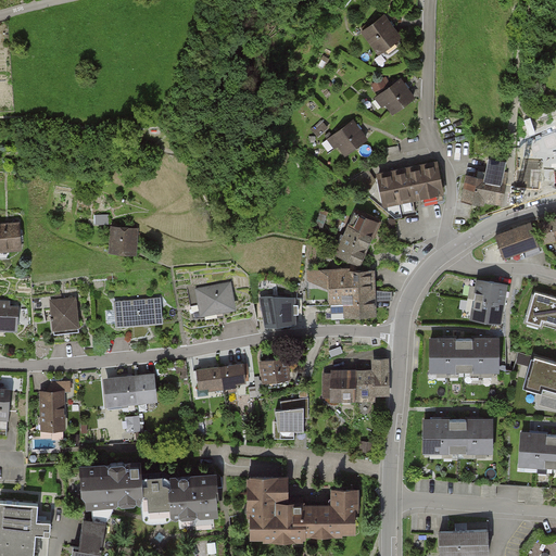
[(376,51),(397,35),(384,16),(362,32),(376,51)]
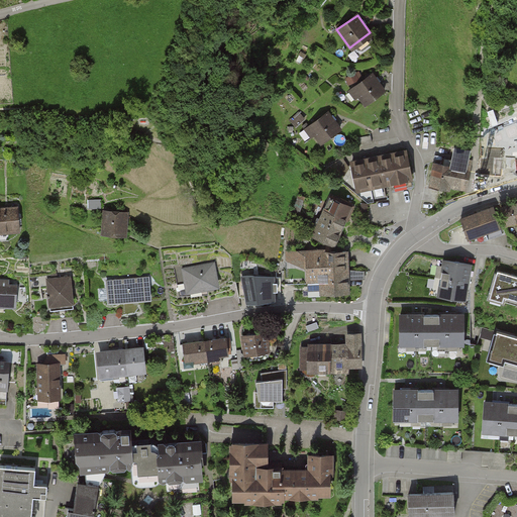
[(350,85),(363,106),(385,94),(373,73),(350,85)]
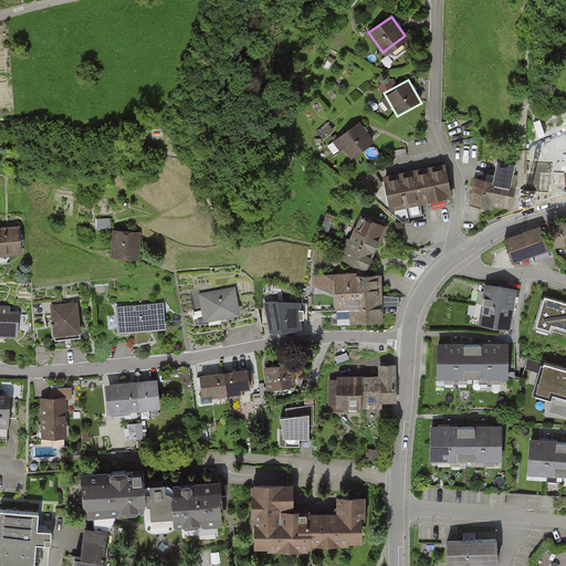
[(325,138),(337,128),(329,119),(318,129),(325,138)]
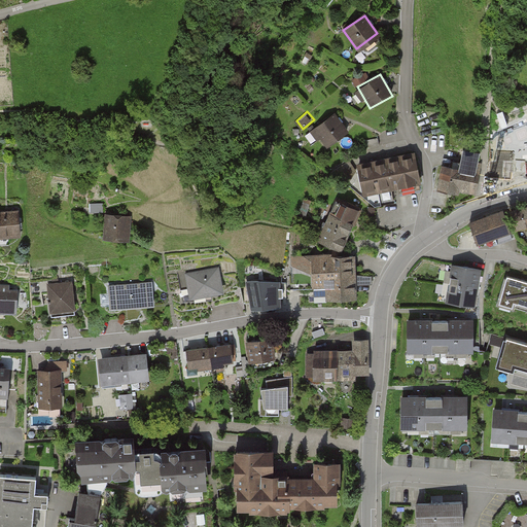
[(313,129),(326,147),(348,132),(336,113),(313,129)]
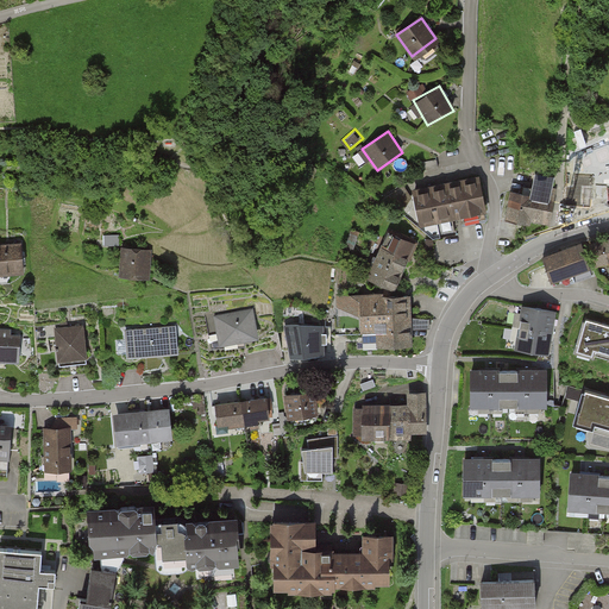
[(419,225),(484,213),(477,180),(413,193),(419,225)]
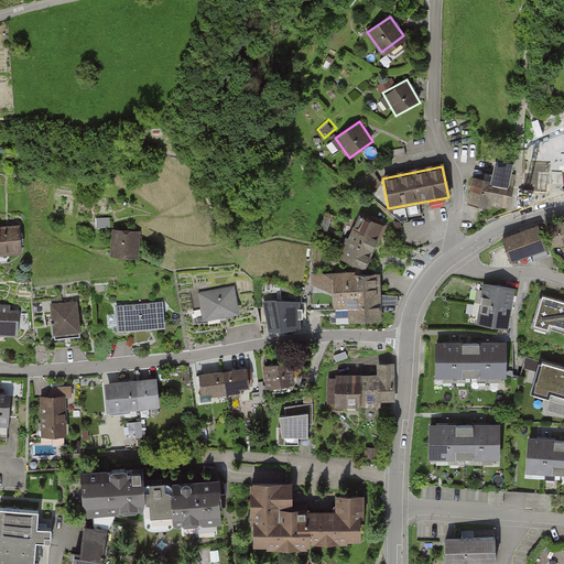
[(490,204),(509,208),(516,181),(492,175),(490,184),(472,180),(466,203),(489,208),(490,204)]
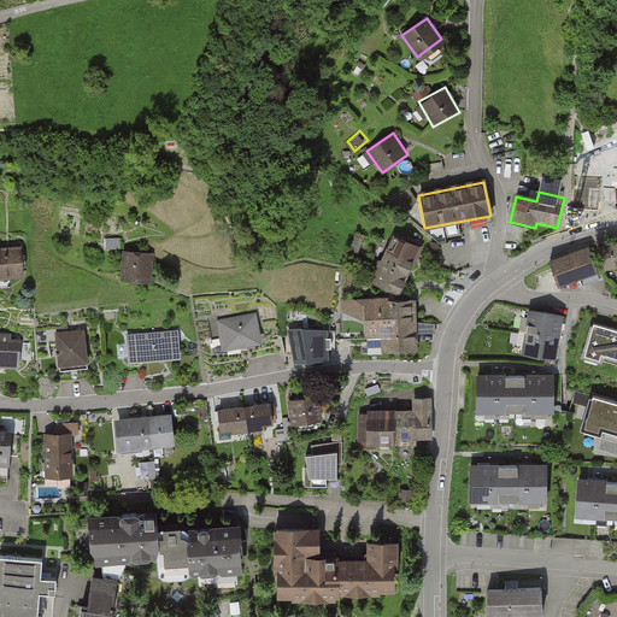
[(575,192),(575,209),(591,209),(591,192),(575,192)]
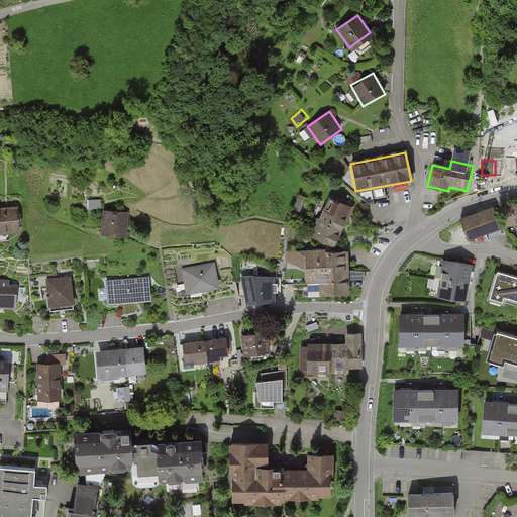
[(305,197),(298,194),(293,212),(297,213),(298,210),(301,211),(305,197)]
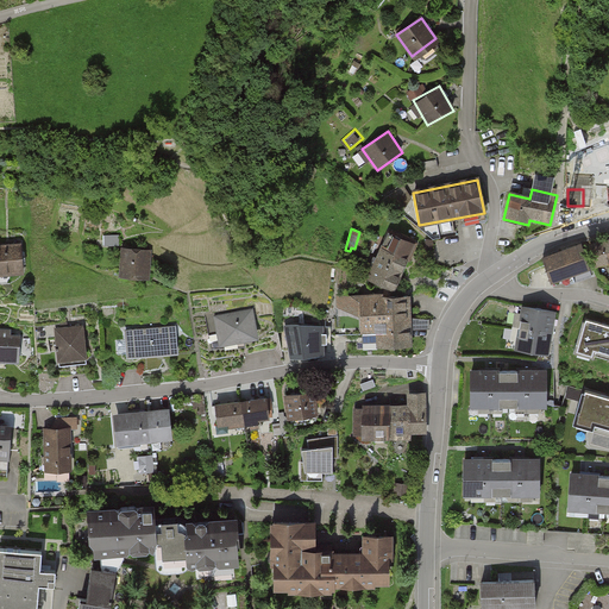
[(368,278),(394,289),(414,244),(388,232),(368,278)]
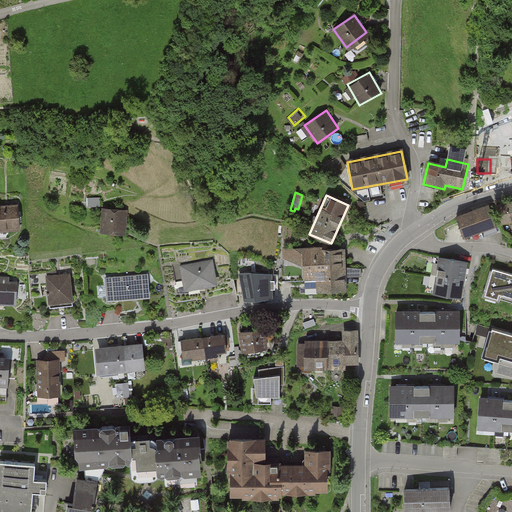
[(90,196),(89,205),(102,205),(102,196),(90,196)]
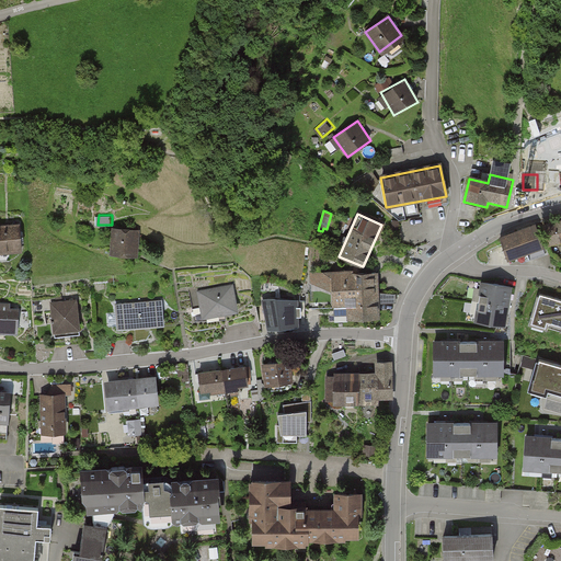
[(560,240),(560,221),(545,226),(549,243),(560,240)]
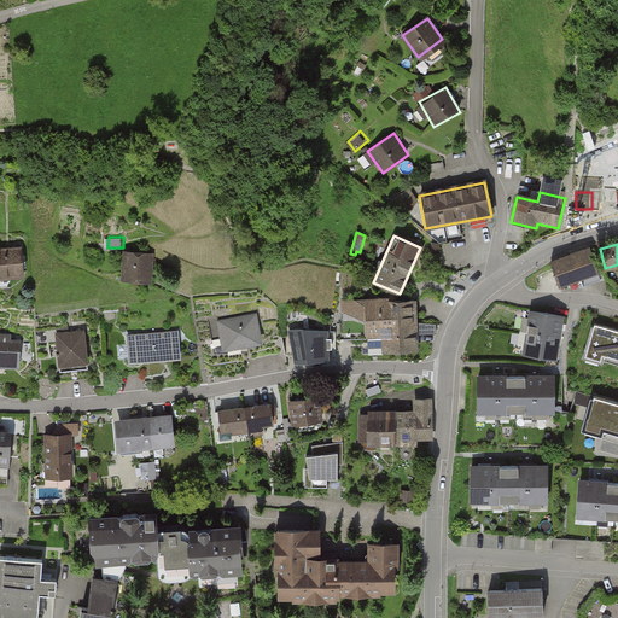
[(560,285),(593,273),(592,269),(598,268),(590,248),(552,262),(560,285)]
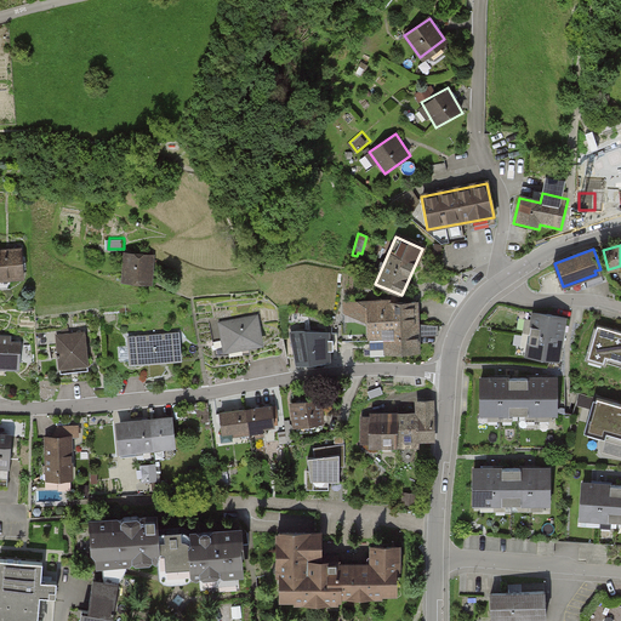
[(0,252),(0,281),(24,280),(23,252),(0,252)]
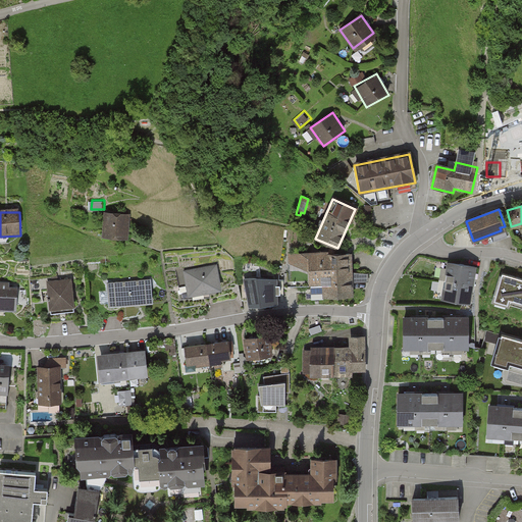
[(103,237),(127,239),(131,215),(105,213),(103,237)]
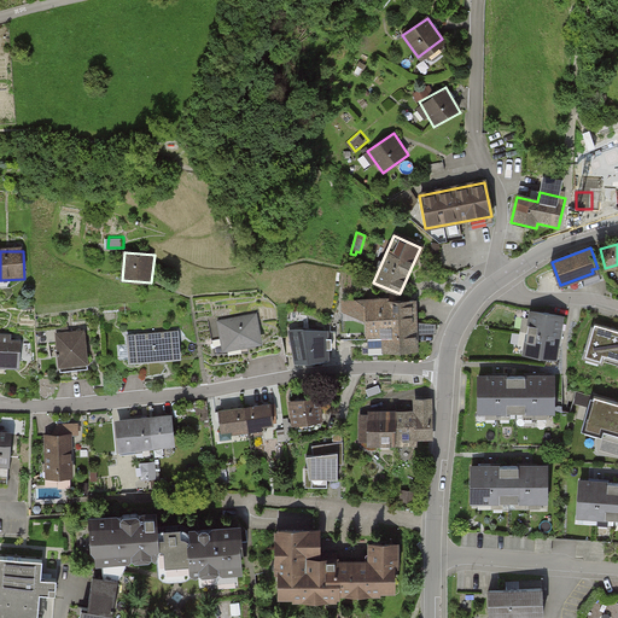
[(380,353),(417,351),(415,299),(343,302),(344,327),(360,327),(360,336),(379,336),(380,353)]
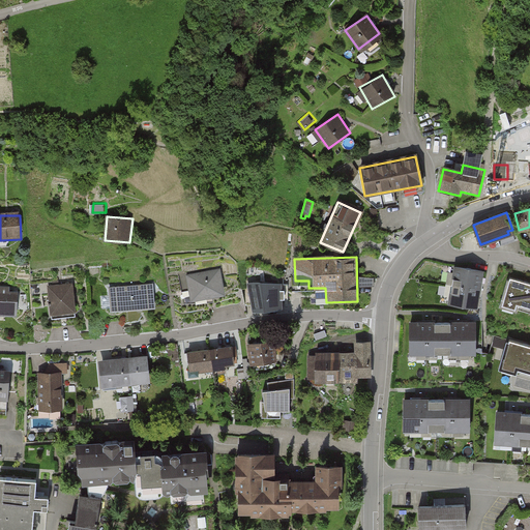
[(448,304),(475,308),(481,271),(453,267),(448,304)]
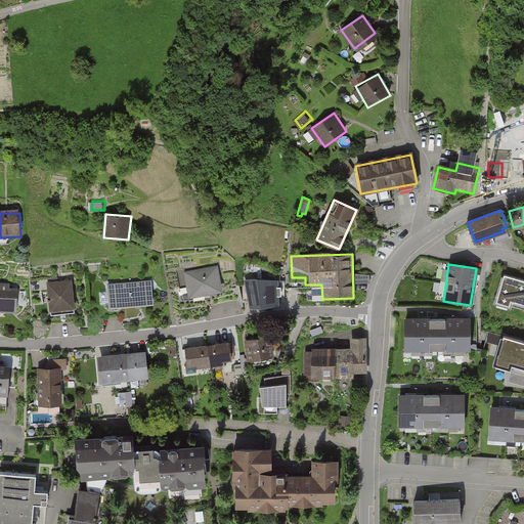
[(183,270),(187,297),(222,291),(218,265),(183,270)]
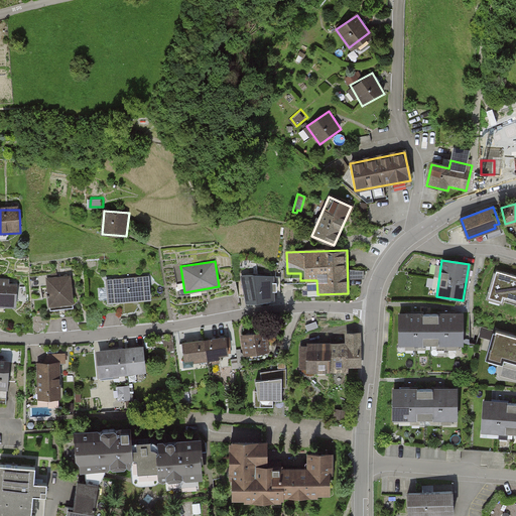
[(254,272),(240,275),(245,301),(257,299),(275,298),(274,275),(254,272)]
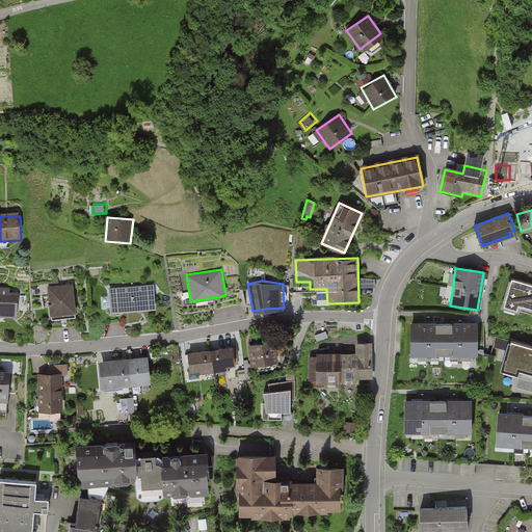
[(531,288),(511,283),(504,310),(515,313),(516,307),(531,310),(531,288)]
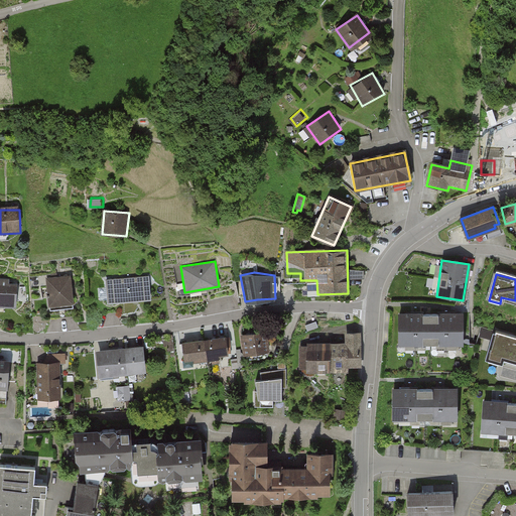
[(105,278),(106,302),(150,300),(148,276),(105,278)]
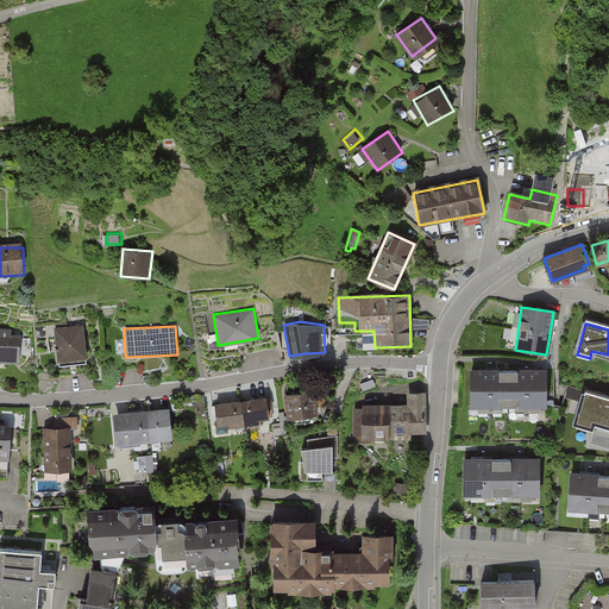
[(58,364),(83,363),(82,327),(57,327),(58,364)]
